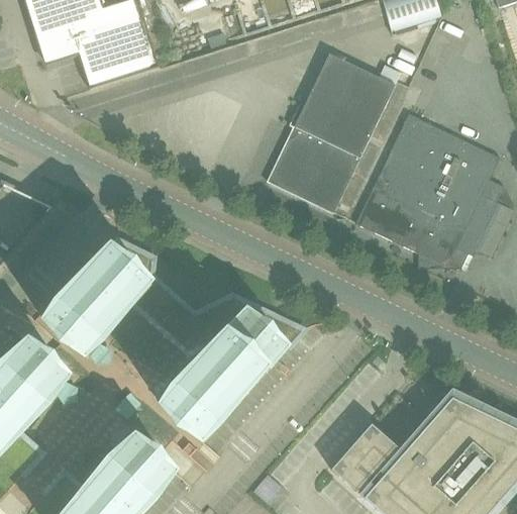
[(40,47),(46,63),(62,58),(62,60),(79,55),(89,88),(160,66),(138,0),(124,0),(104,7),(101,0),(24,0),(39,47),(40,47)]
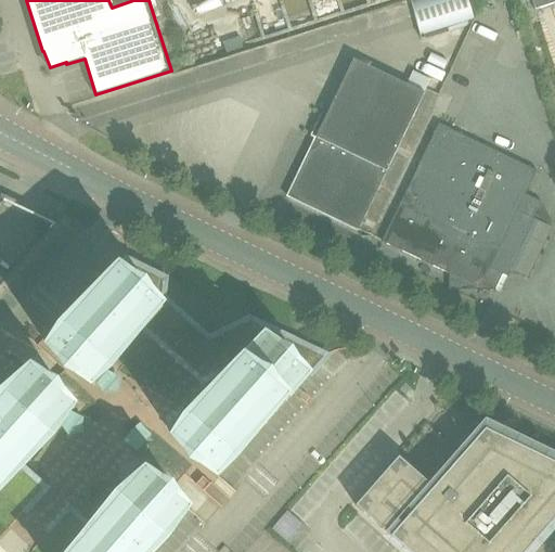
[(344,9),(340,0),(319,0),(324,15),(344,9)]
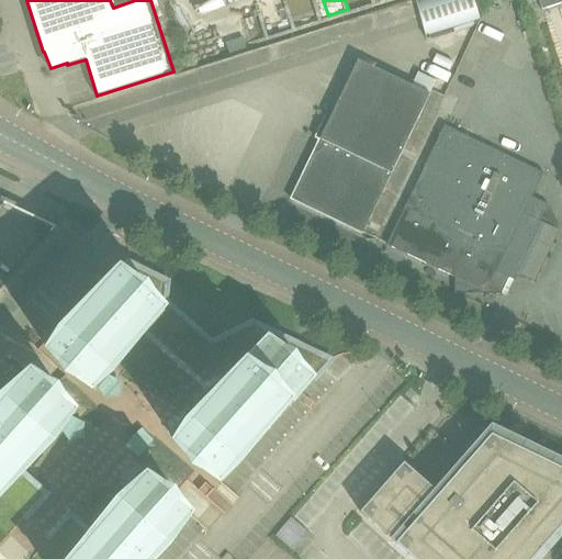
[(470,7),(467,0),(435,0),(423,4),(433,33),(486,14),(482,2),(470,7)]
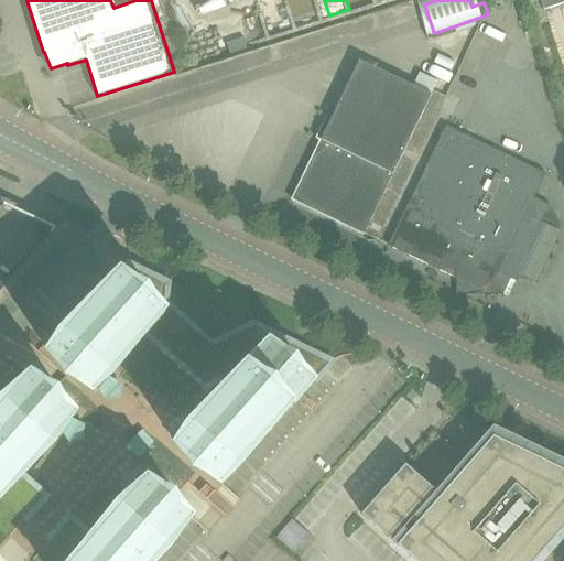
[(290,197),(365,232),(431,92),(359,57),(331,117),(318,138),(290,197)]
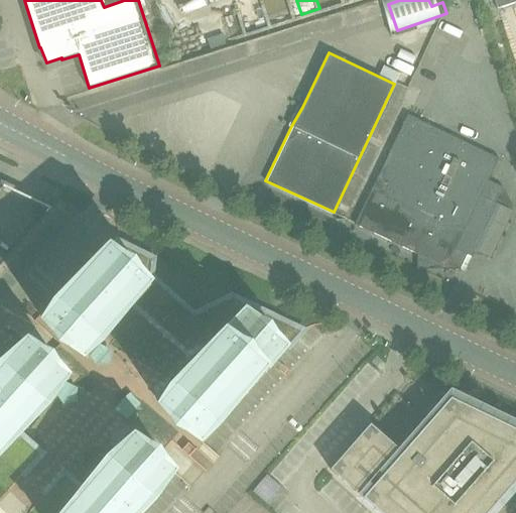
[(426,79),(421,90),(441,99),(446,88),(426,79)]
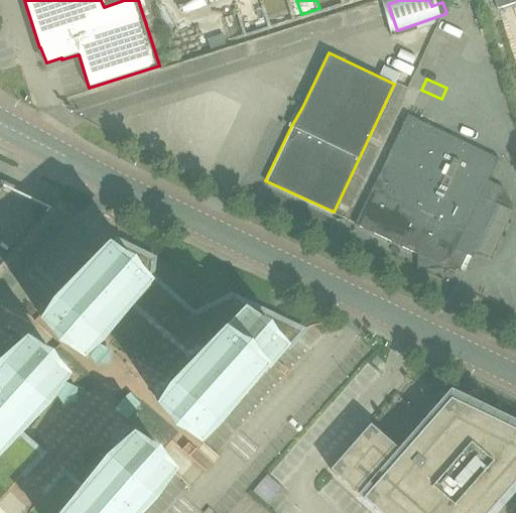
[(84,93),(88,105),(103,101),(100,89),(84,93)]
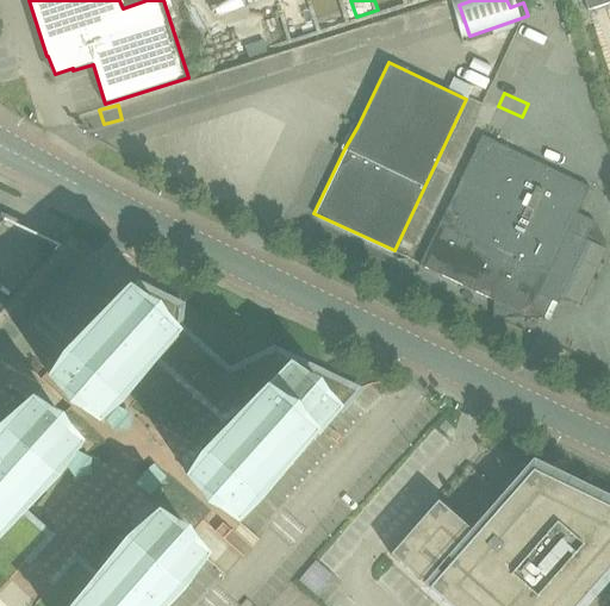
[(419,262),(528,313),(589,183),(481,132),(419,262)]
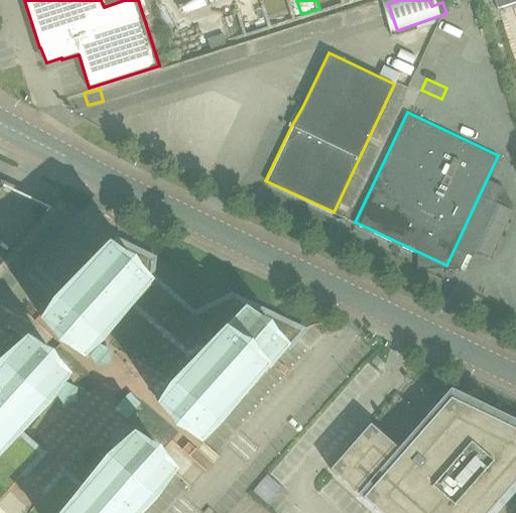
[(302,329),(300,328),(118,239),(52,312),(45,321),(63,337),(46,356),(28,340),(0,371),(0,502),(12,512),(138,512),(175,471),(157,455),(171,438),(189,455),(302,329)]
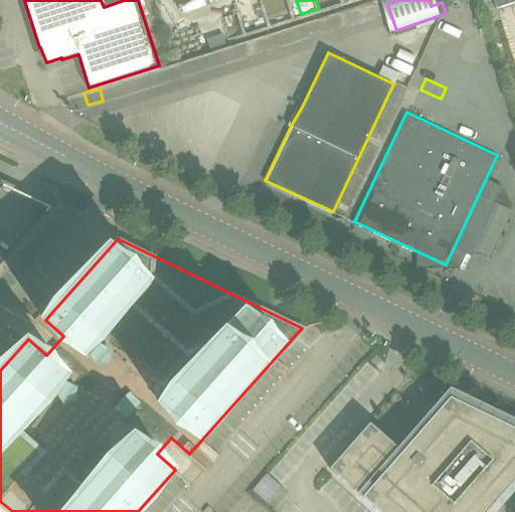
[(330,467),(381,511),(486,511),(514,479),(514,427),(491,415),(486,421),(452,405),(445,413),(435,405),(427,413),(438,421),(408,455),(370,421),(330,467)]
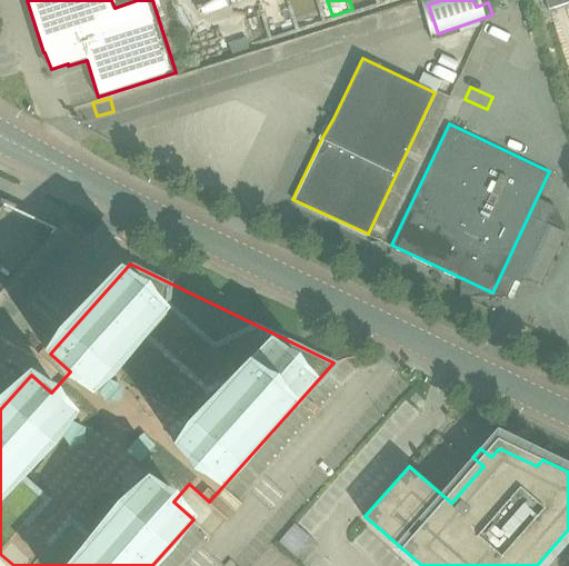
[(278,539),(295,555),(311,536),(295,520),(278,539)]
